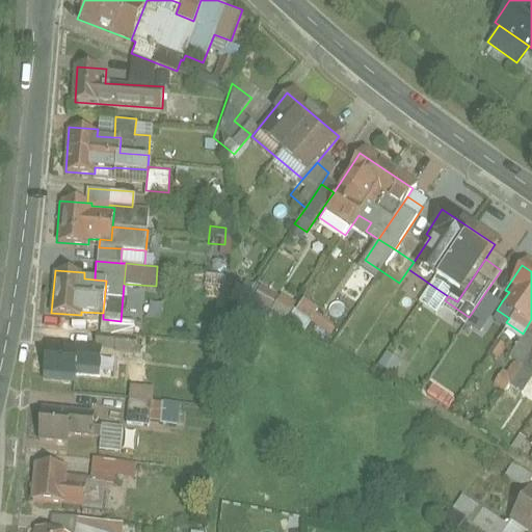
[(215,284),(203,283),(202,293),(215,294),(215,284)]
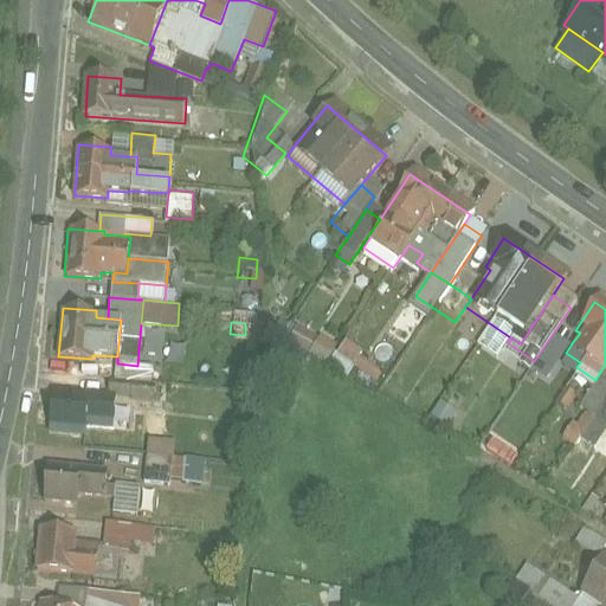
[(313,342),(291,330),(284,345),(305,356),(313,342)]
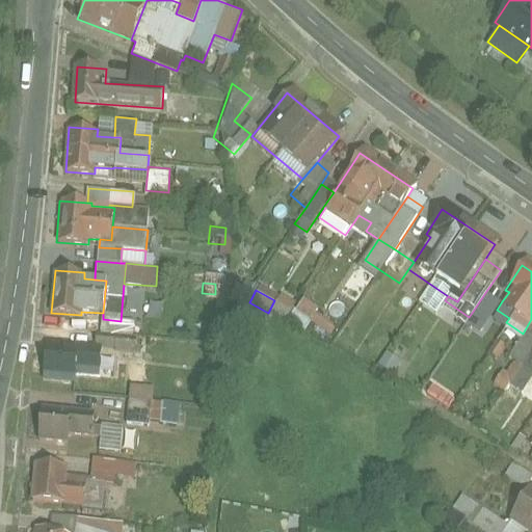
[(502,301),(486,291),(472,313),(500,331),(506,322),(509,318),(497,310),(502,301)]
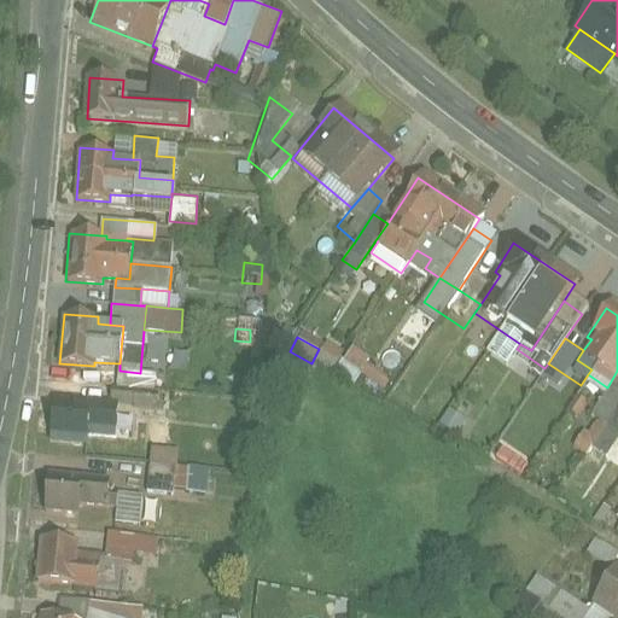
[(320,348),(319,349),(312,363),(328,373),(338,357),(320,348)]
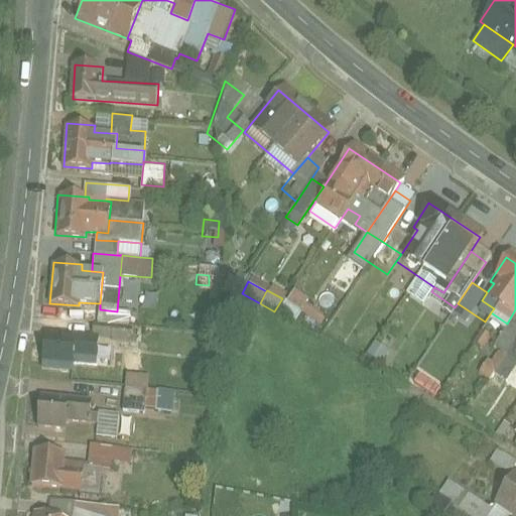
[(305,307),(289,298),(282,308),(298,318),(304,309),(305,307)]
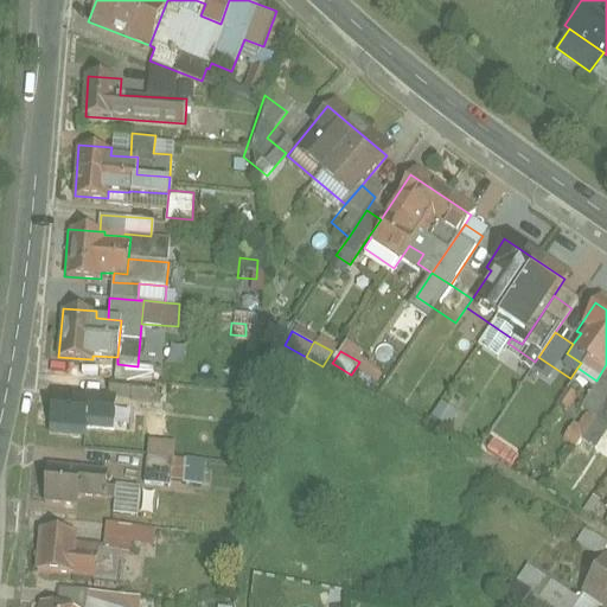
[(383,379),(358,364),(351,375),(376,390),(383,379)]
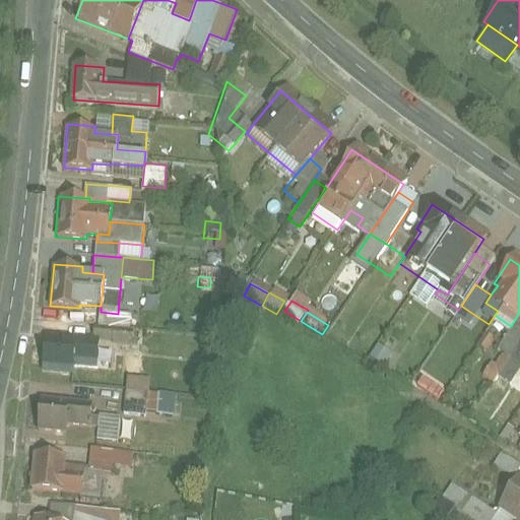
[(519,340),(519,312),(511,326),(492,354),(498,359),(505,364),(517,345),(519,340)]
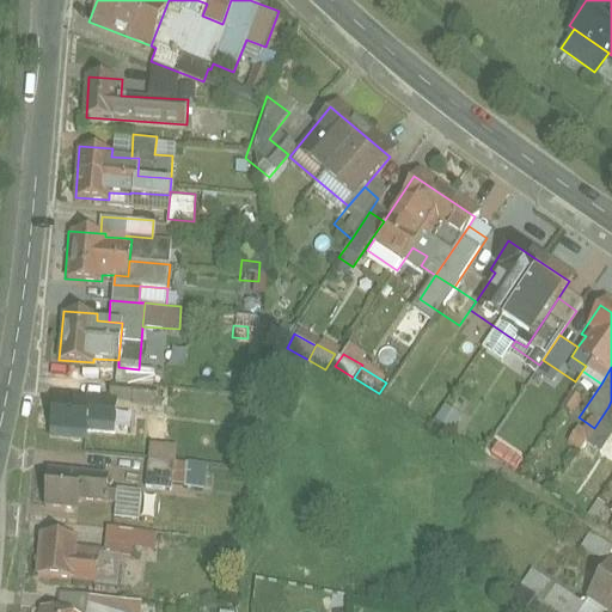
[(114,403),(111,432),(134,434),(138,395),(109,391),(108,402),(114,403)]
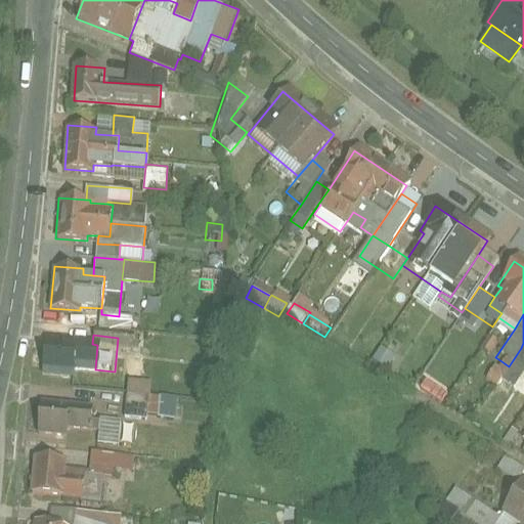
[(45,340),(42,373),(72,376),(73,367),(95,369),(97,345),(92,344),(45,340)]
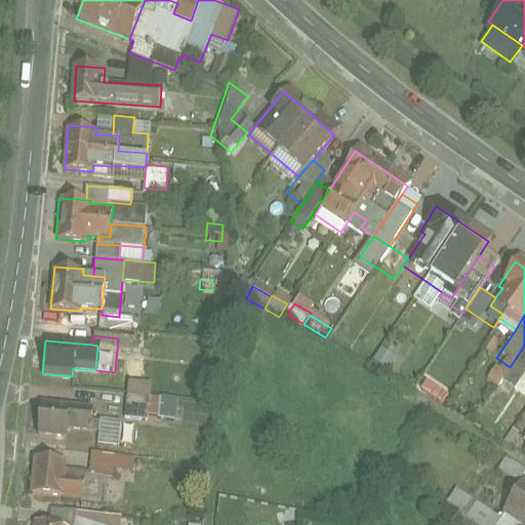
[(493,349),(484,342),(476,355),(485,360),(493,349)]
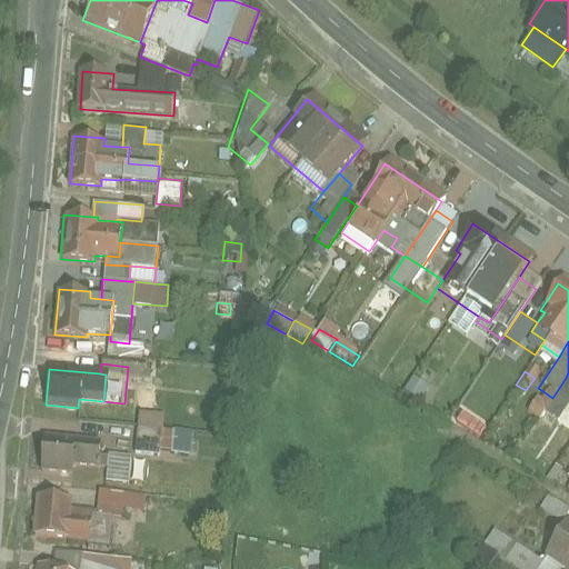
[(568,401),(568,380),(566,378),(552,398),(537,421),(549,430),(566,407),(568,401)]
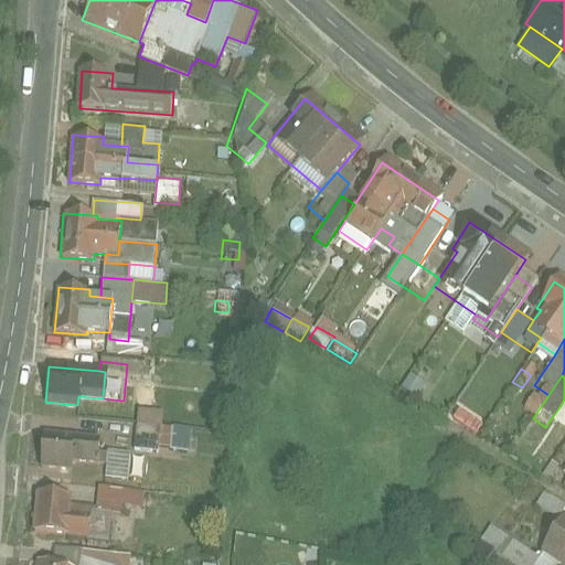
[(413,404),(422,390),(406,380),(396,394),(413,404)]
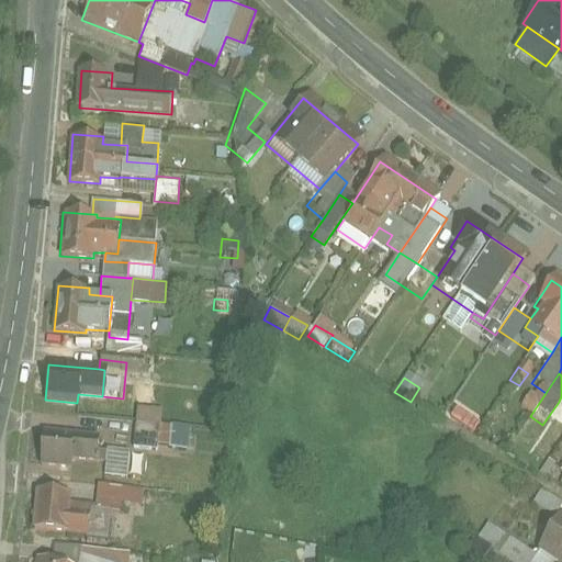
[(546,393),(538,388),(530,400),(525,396),(515,412),(528,420),(530,416),(546,393)]
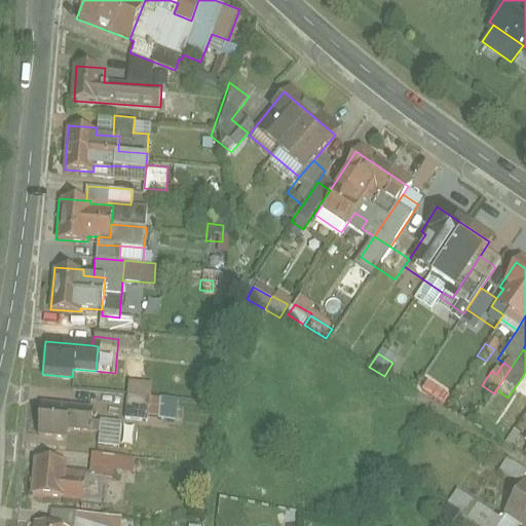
[(126,389),(151,392),(152,380),(128,377),(126,389)]
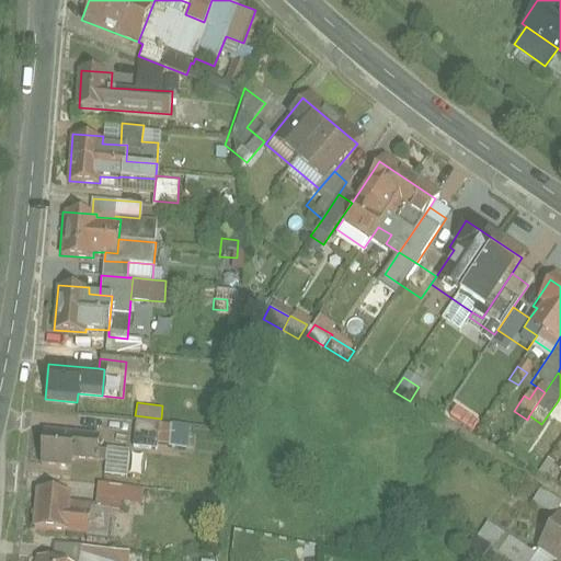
[(190,421),(159,420),(157,443),(189,445),(190,421)]
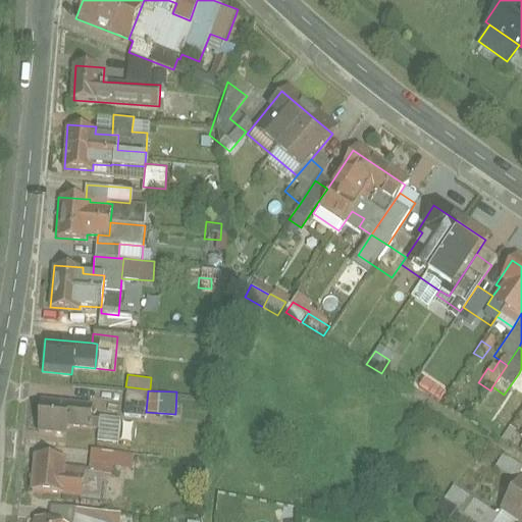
[(93,402),(42,398),(39,432),(66,434),(67,423),(91,425),(93,402)]
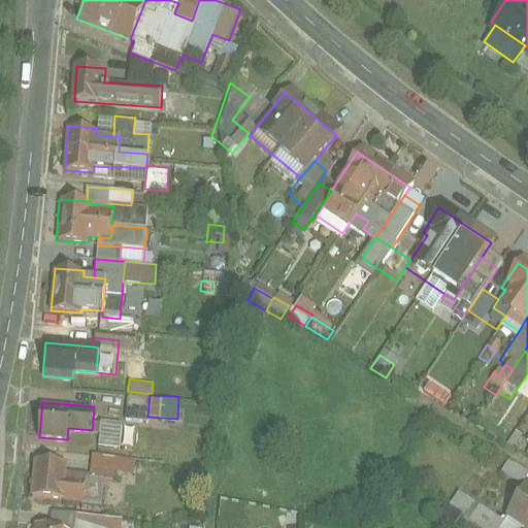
[(122,421),(99,419),(97,444),(121,446),(122,421)]
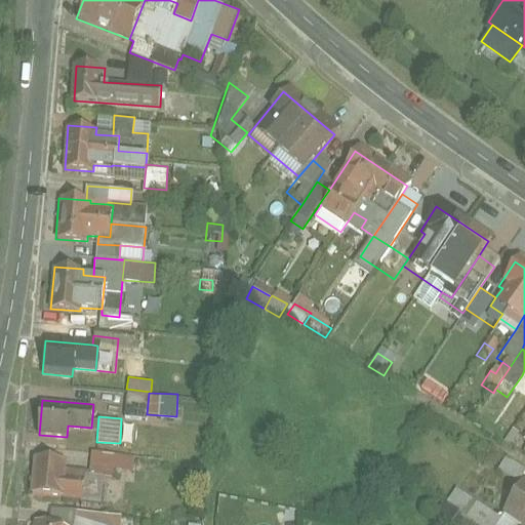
[(134,453),(92,448),(90,471),(86,471),(83,494),(103,497),(106,474),(113,474),(114,466),(132,469),(134,453)]
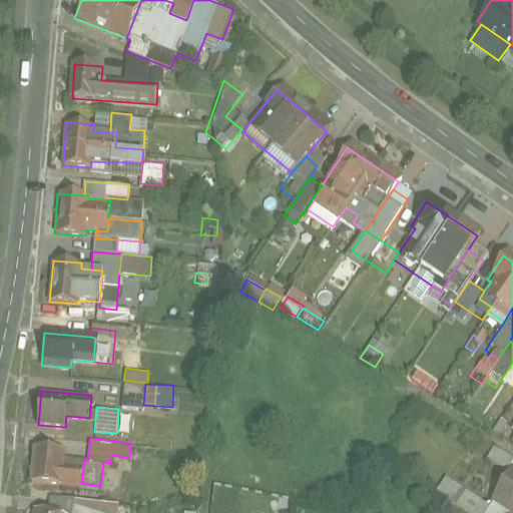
[(66,450),(35,445),(30,478),(81,486),(81,483),(84,460),(85,457),(66,454),(66,450)]
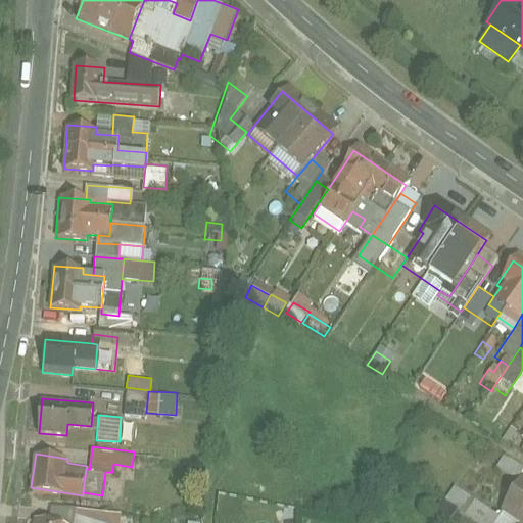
[(490,474),(514,491),(520,480),(522,481),(522,475),(498,461),(490,474)]
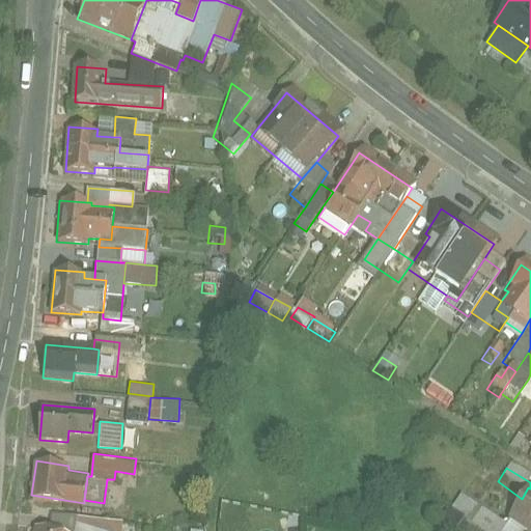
[(530,530),(530,488),(528,487),(522,499),(505,525),(514,530),(530,530)]
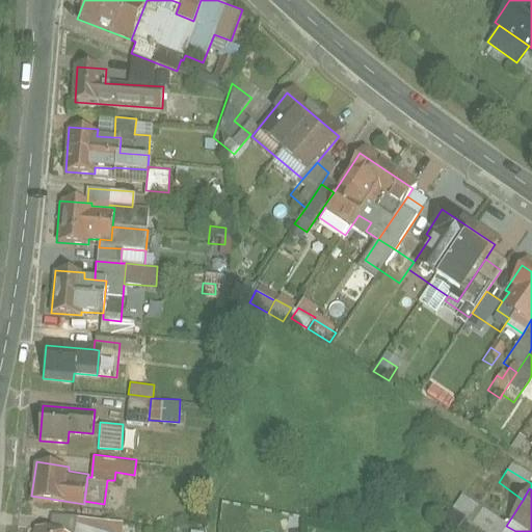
[(515,531),(506,526),(503,530),(456,500),(448,514),(472,531),(515,531)]
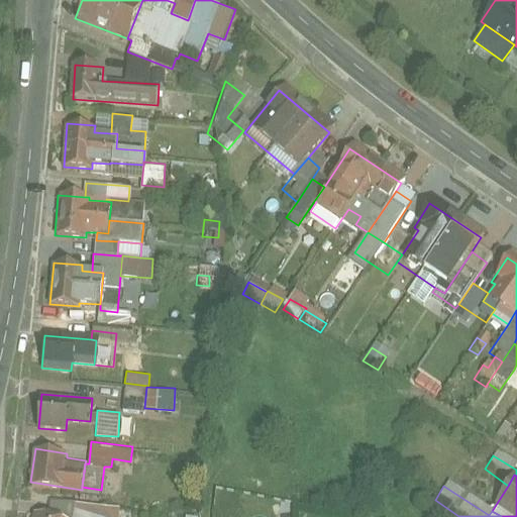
[(112,516),(116,505),(47,498),(46,513),(33,510),(31,516),(112,516)]
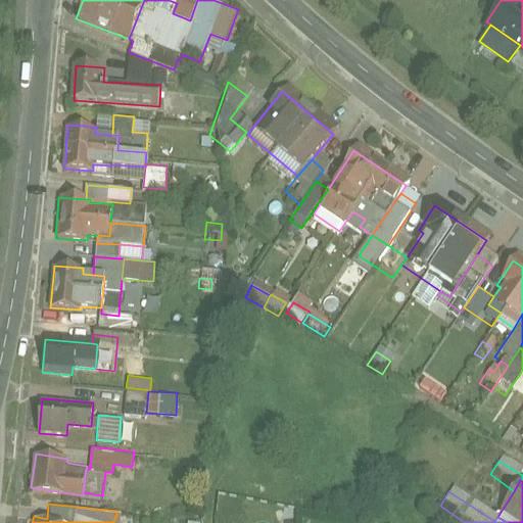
[(241,522),(245,520),(229,504),(214,519),(218,522),(241,522)]
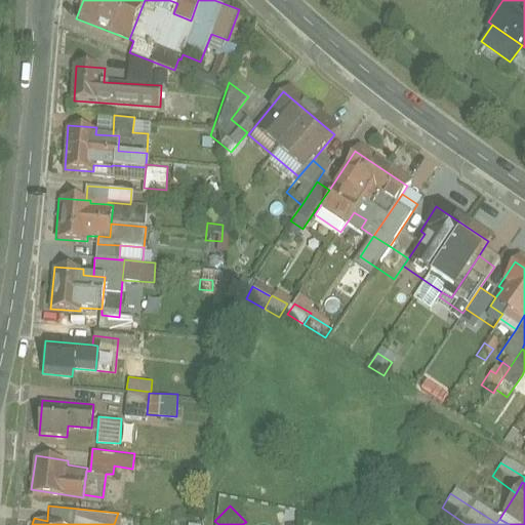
[(466,524),(442,508),(433,519),(437,524),(466,524)]
